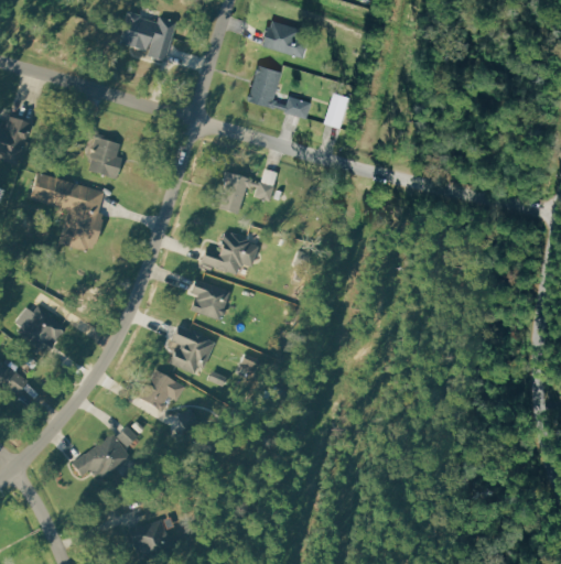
[(171,23),(160,61),(144,56),(148,44),(143,43),(141,52),(115,44),(125,12),(138,15),(138,19),(154,23),(155,19),(171,23)]
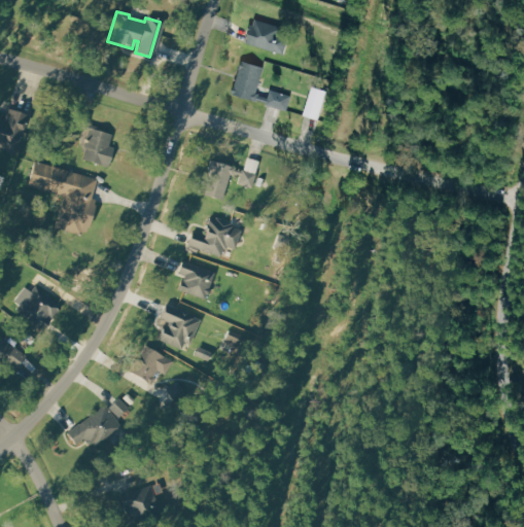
[(282,53),(245,42),(252,18),(280,26),(278,35),(286,38),(282,53)]
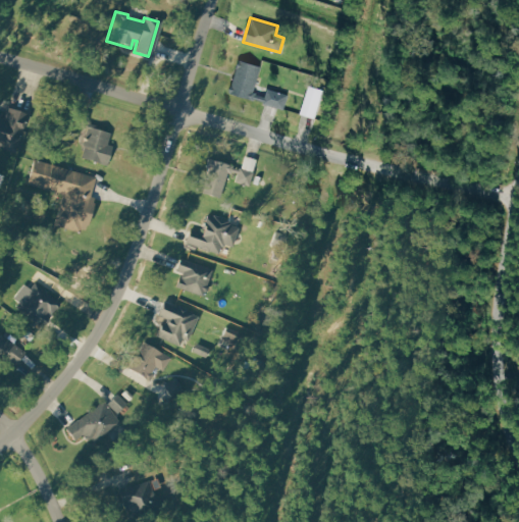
[(258,64),(247,98),(226,91),(238,57),(258,64)]
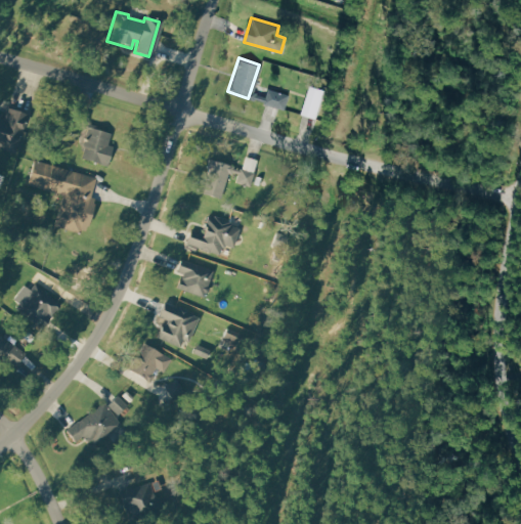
[(301,116),(316,120),(324,91),(310,87),(301,116)]
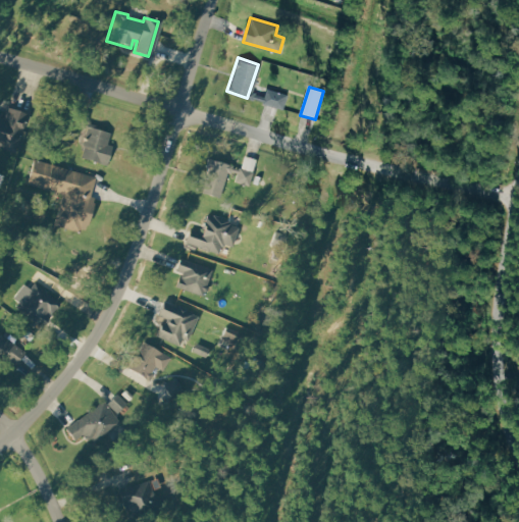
[(28,113),(15,152),(0,147),(0,115),(4,116),(7,107),(28,113)]
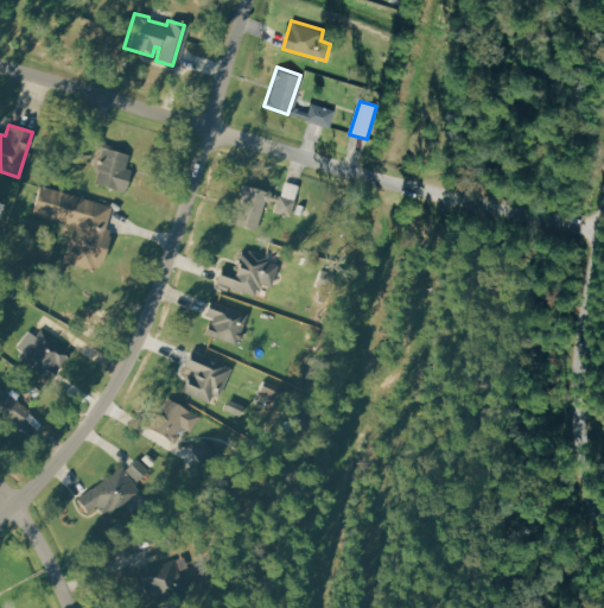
[(125,154),(122,168),(127,169),(121,191),(91,184),(100,149),(125,154)]
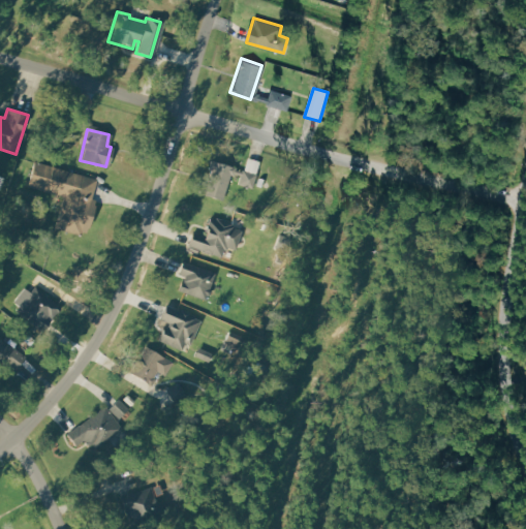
[(209,161),(199,193),(220,199),(229,166),(209,161)]
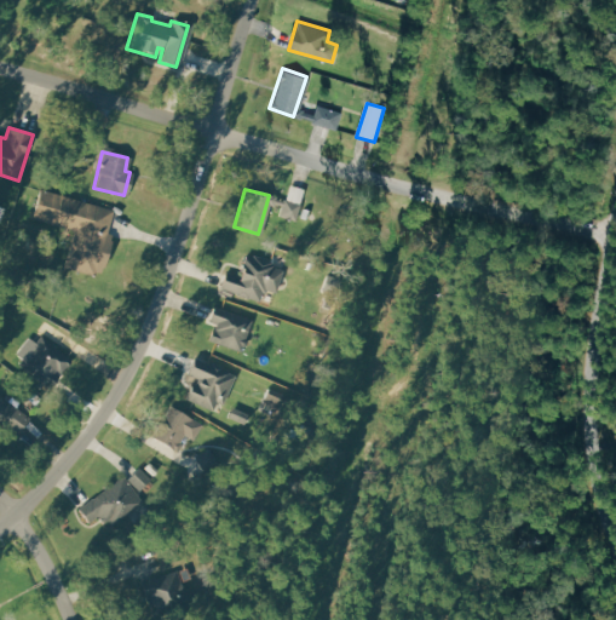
[(39,190),(113,213),(93,276),(63,268),(74,231),(30,218),(39,190)]
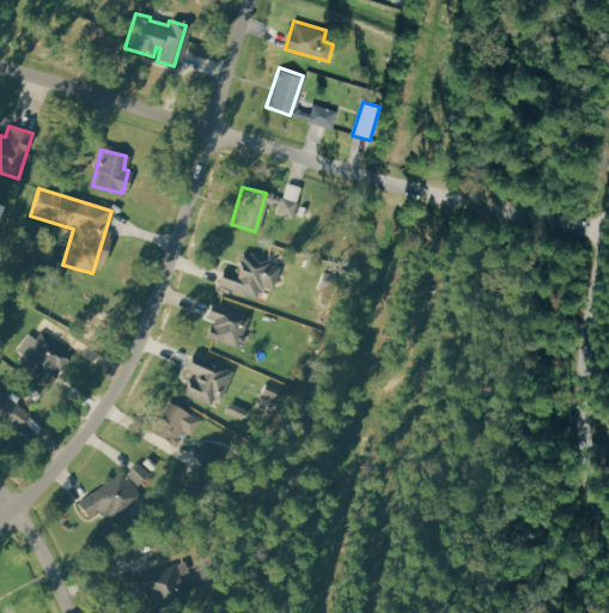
[(241,255),(278,268),(270,287),(259,283),(254,296),(215,283),(221,268),(235,273),(241,255)]
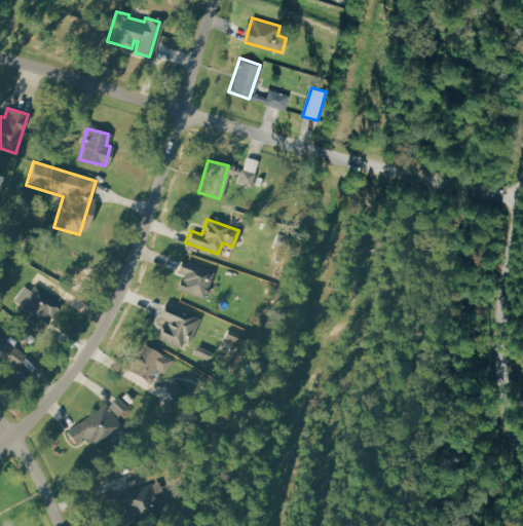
[(202,297),(211,273),(179,262),(175,273),(182,275),(178,288),(202,297)]
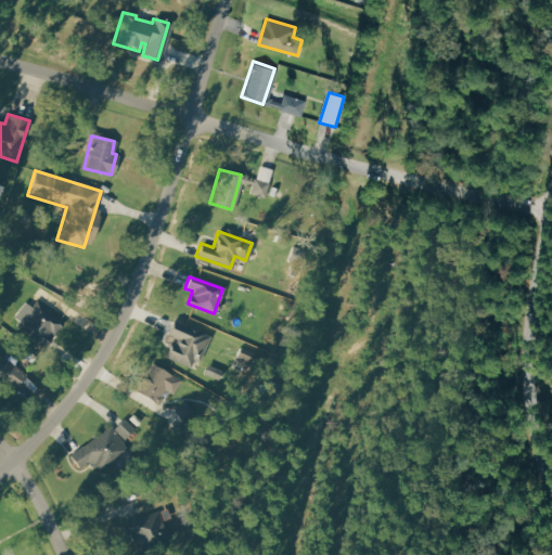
[(35,301),(60,323),(40,347),(14,326),(35,301)]
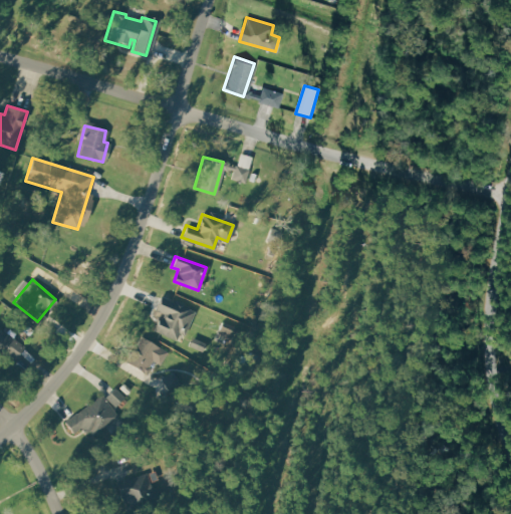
[(153,329),(176,339),(178,334),(182,336),(192,313),(161,300),(156,310),(166,314),(162,322),(157,320),(153,329)]
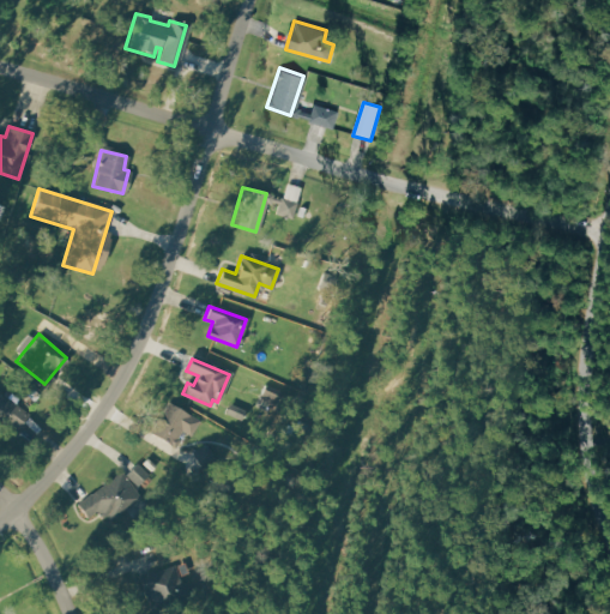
[(0,390),(30,413),(17,431),(0,417),(0,390)]
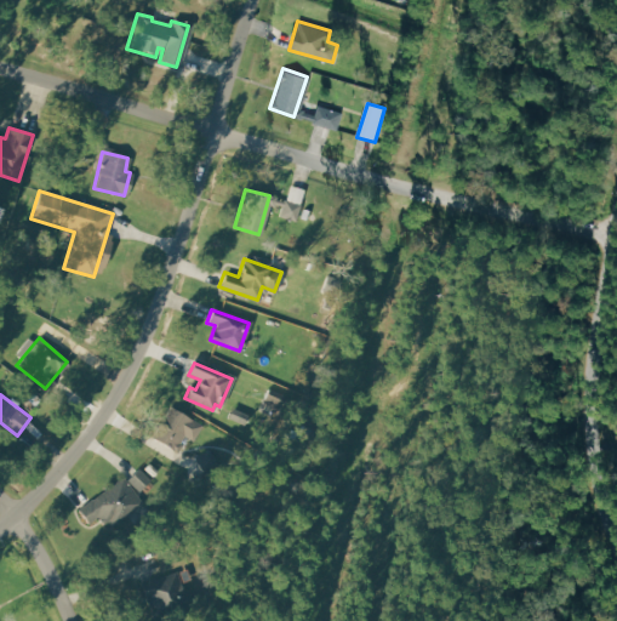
[(150,437),(169,406),(201,426),(193,440),(183,434),(173,450),(150,437)]
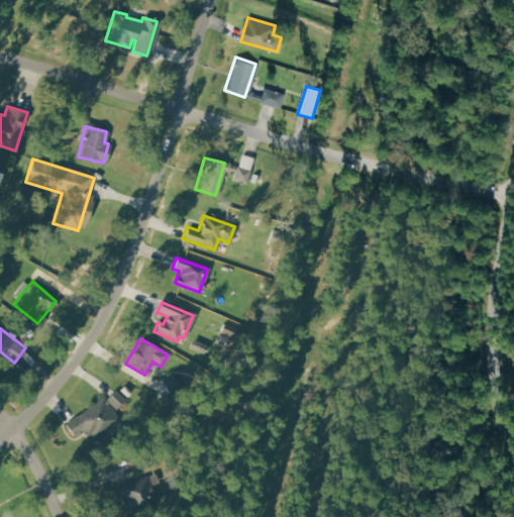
[(159,378),(161,394),(180,392),(178,376),(159,378)]
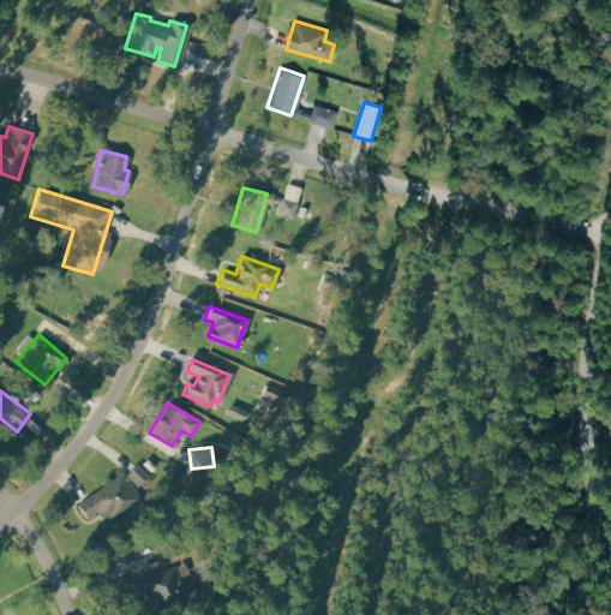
[(75,503),(120,472),(138,499),(109,519),(106,514),(99,519),(94,513),(85,519),(75,503)]
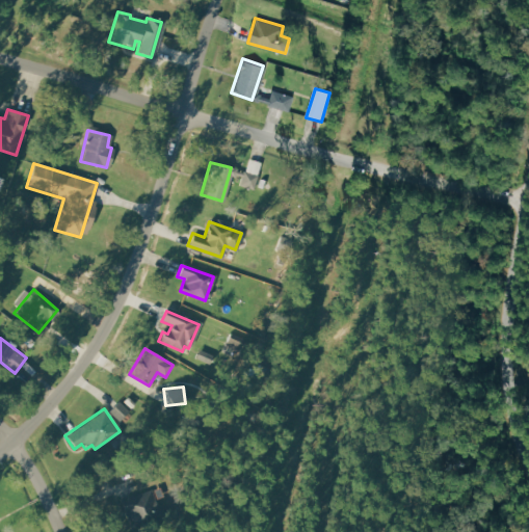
[(149,487),(158,517),(128,528),(117,499),(149,487)]
